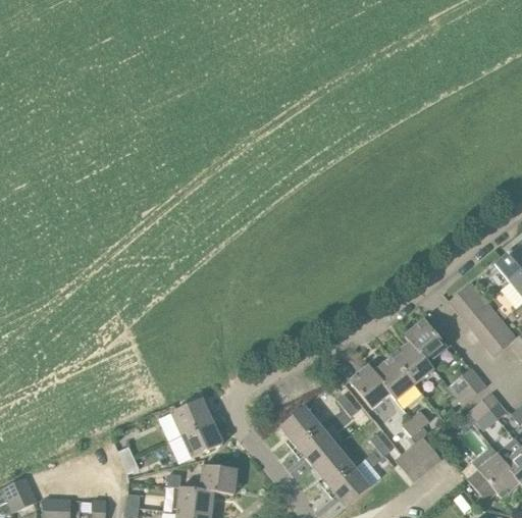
[(509,279),(521,267),(521,239),(494,262),(509,279)]
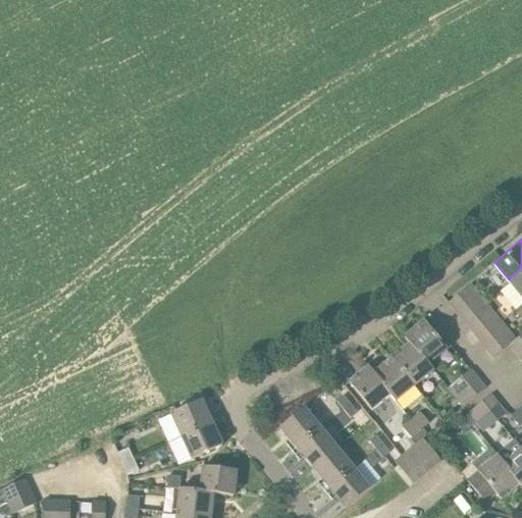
[(521,296),(521,267),(509,279),(521,296)]
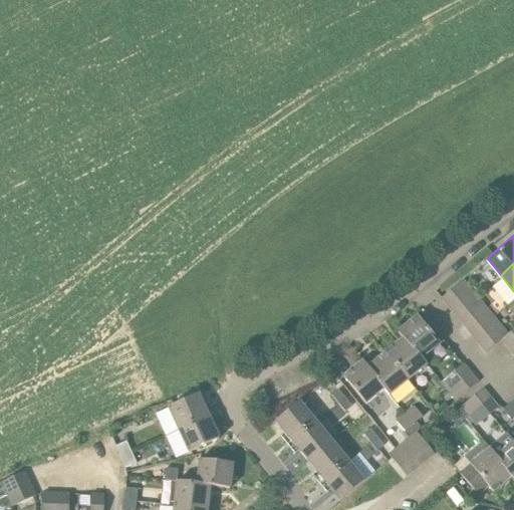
[(448,302),(470,285),(463,277),(442,295),(448,302)]
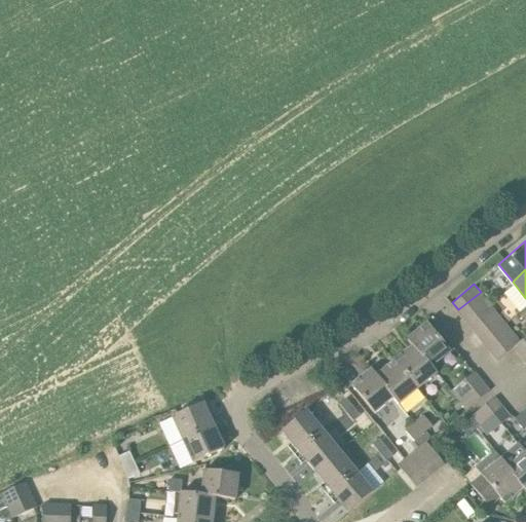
[(466,319),(488,301),(481,292),(458,309),(466,319)]
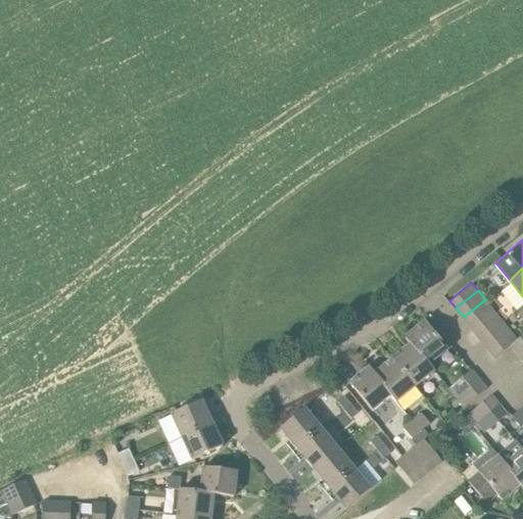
[(471,327),(492,309),(485,299),(464,317),(471,327)]
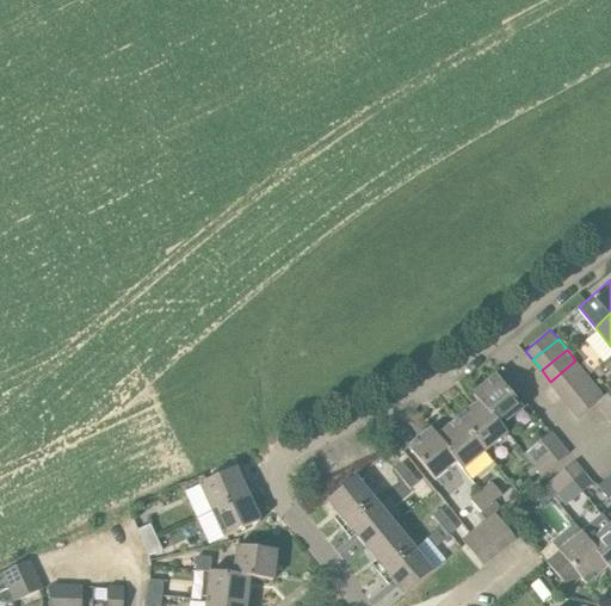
[(560,393),(585,372),(575,360),(550,382),(560,393)]
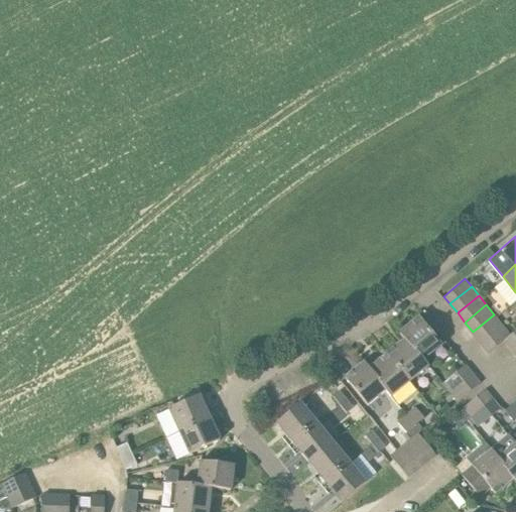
[(428,365),(429,364),(423,357),(441,343),(419,314),(399,332),(405,338),(420,357),(422,357),(428,365)]
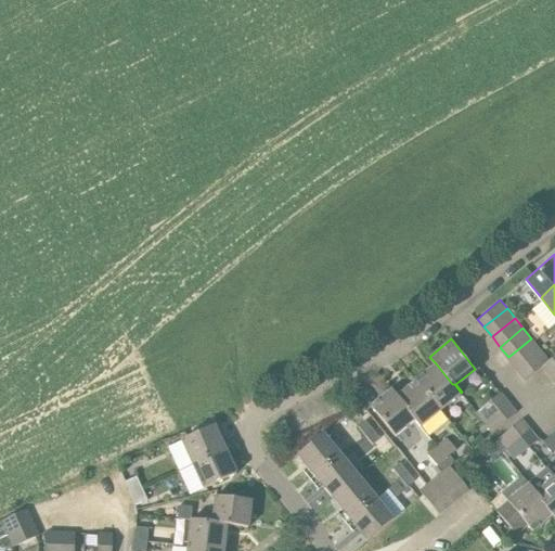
[(516,366),(539,347),(531,338),(508,357),(516,366)]
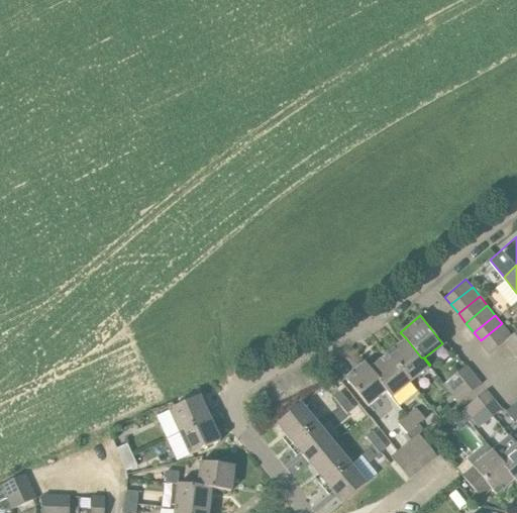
[(490,351),(505,338),(510,334),(502,323),(481,340),(490,351)]
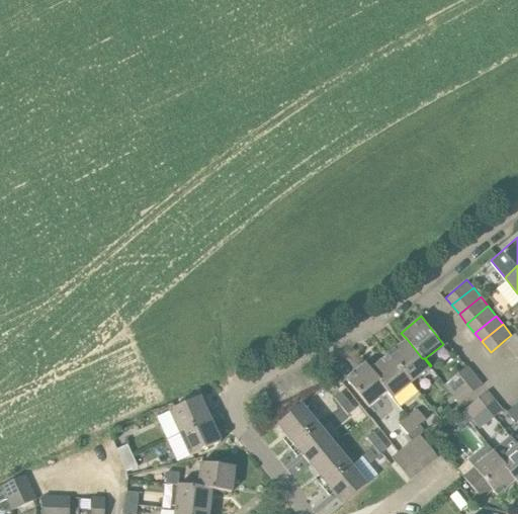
[(512,346),(517,341),(517,329),(511,335),(506,339),(512,346)]
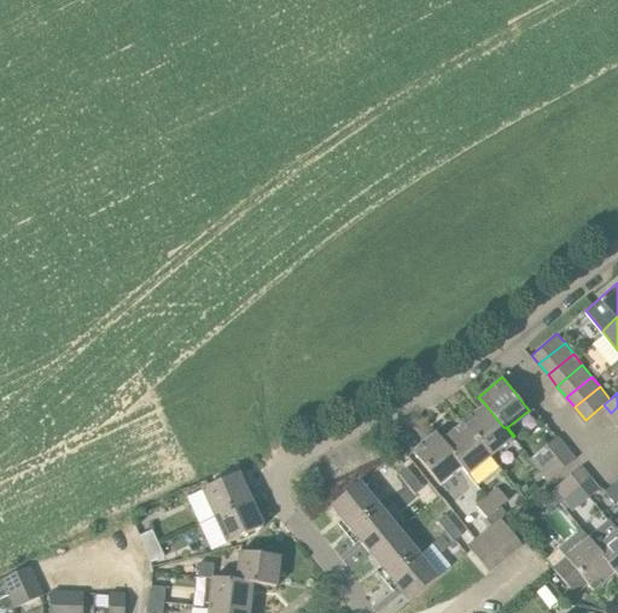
[(490,455),(513,437),(506,427),(503,427),(485,404),(462,422),(490,455)]
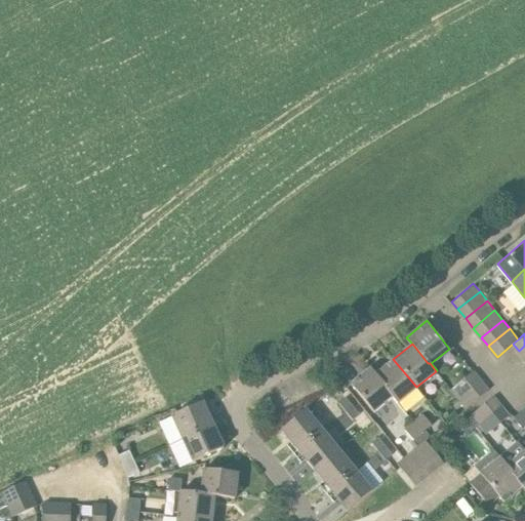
[(416,387),(393,359),(376,372),(375,371),(373,372),(392,394),(391,395),(392,396),(393,395),(398,401),(416,387)]
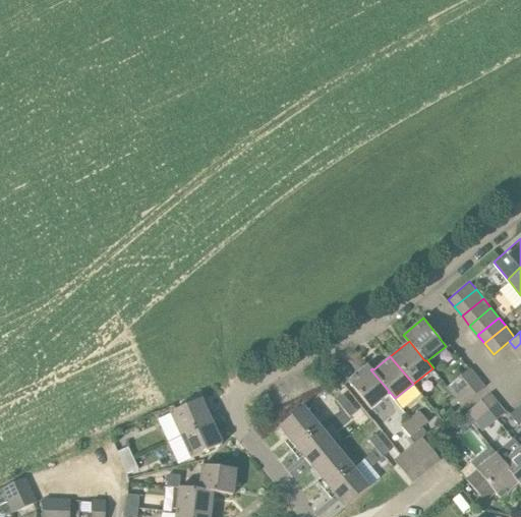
[(371,407),(389,393),(388,392),(389,391),(370,369),(372,368),(368,363),(348,380),(371,407)]
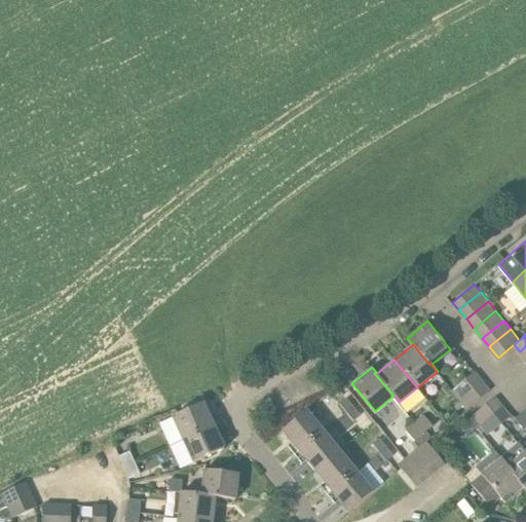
[(458,398),(482,379),(474,370),(451,388),(458,398)]
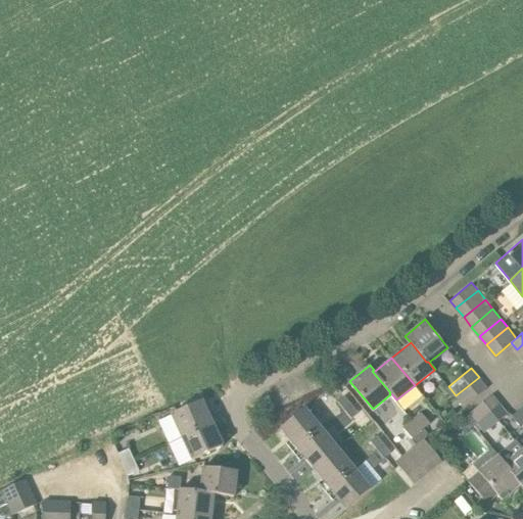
[(464,406),(486,387),(479,377),(456,395),(464,406)]
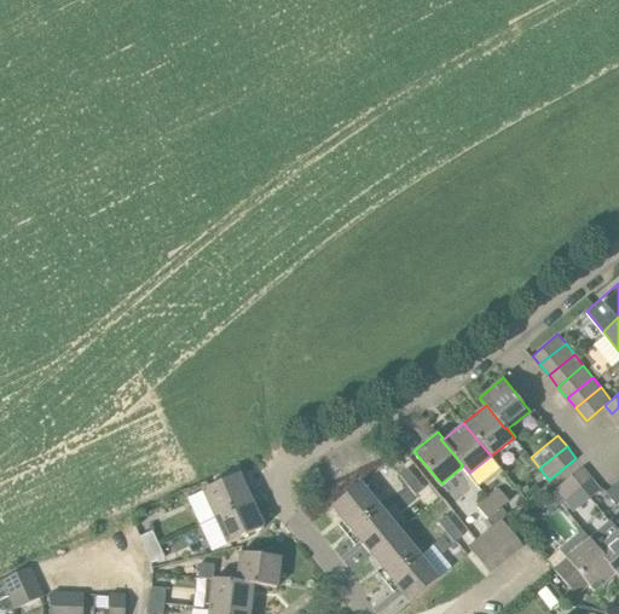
[(408,482),(415,475),(408,465),(399,473),(408,482)]
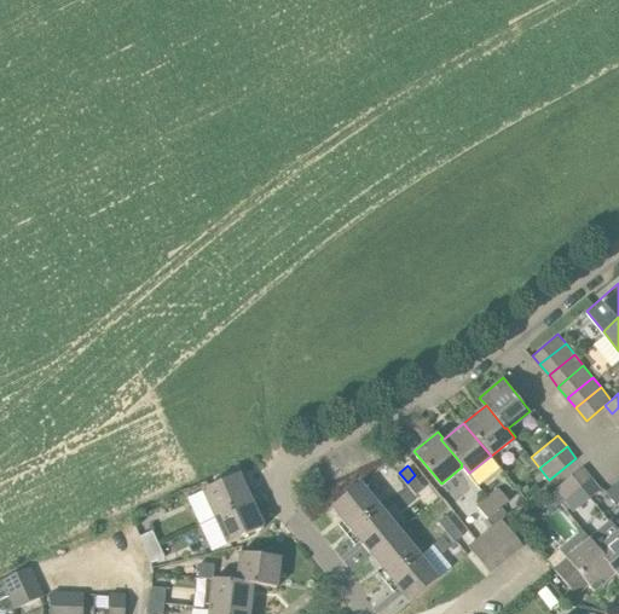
[(565,498),(591,475),(582,465),(555,487),(565,498)]
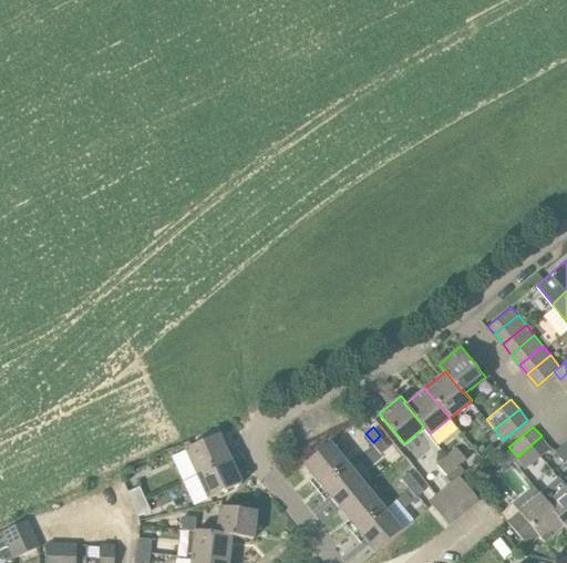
[(196,472),(229,457),(218,432),(184,448),(196,472)]
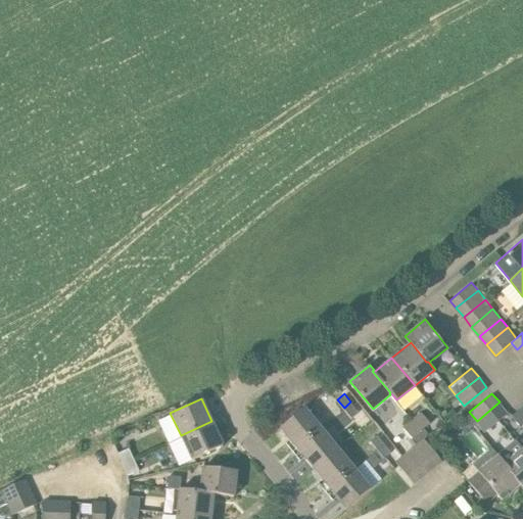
[(351,416),(358,411),(350,402),(344,408),(351,416)]
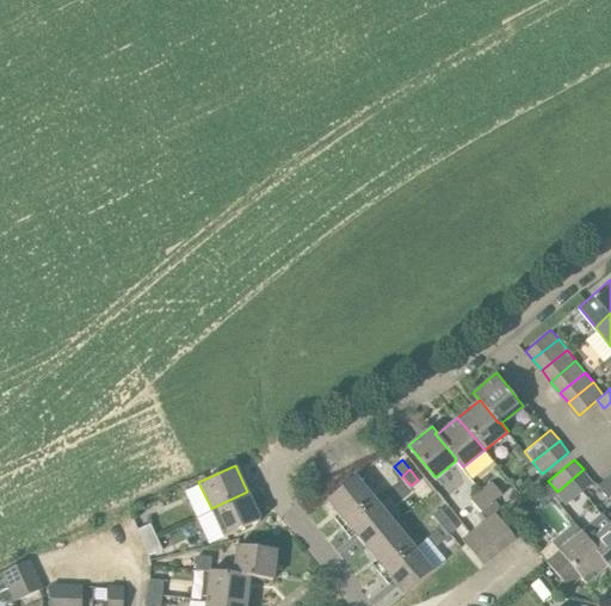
[(566,502),(593,481),(584,469),(557,492),(566,502)]
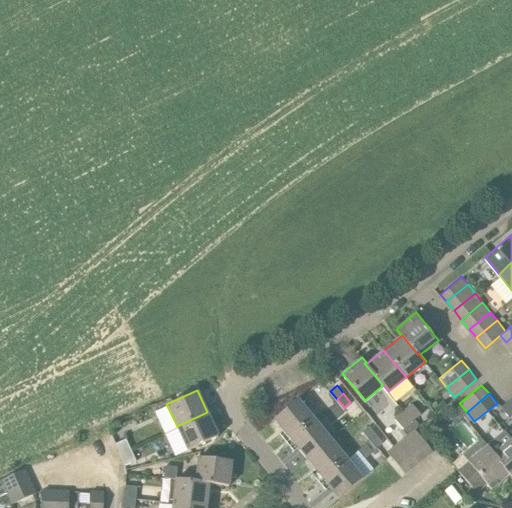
[(298,398),(275,417),(284,429),(280,432),(280,433),(286,440),(314,417),(308,410),(298,398)]
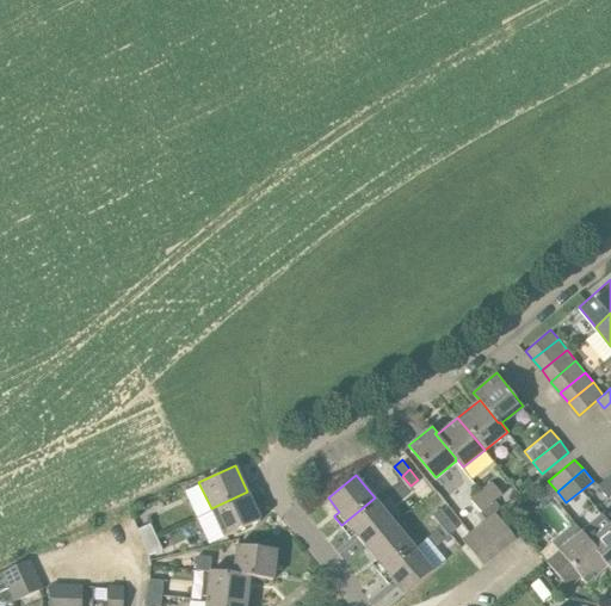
[(609,496),(610,494),(610,477),(609,475),(598,483),(609,496)]
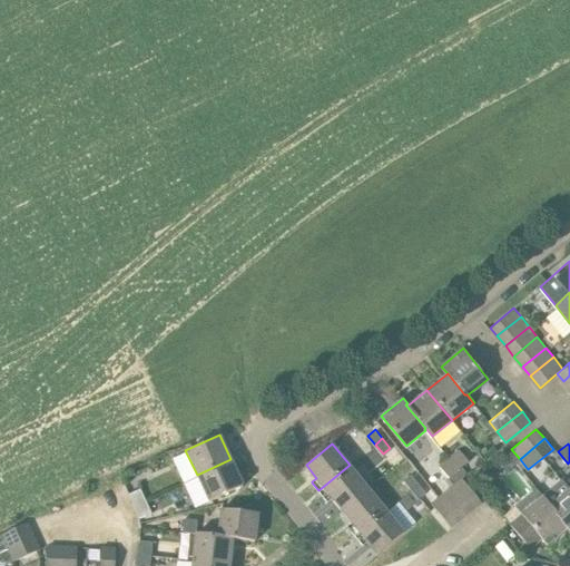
[(457,468),(469,459),(459,447),(448,457),(457,468)]
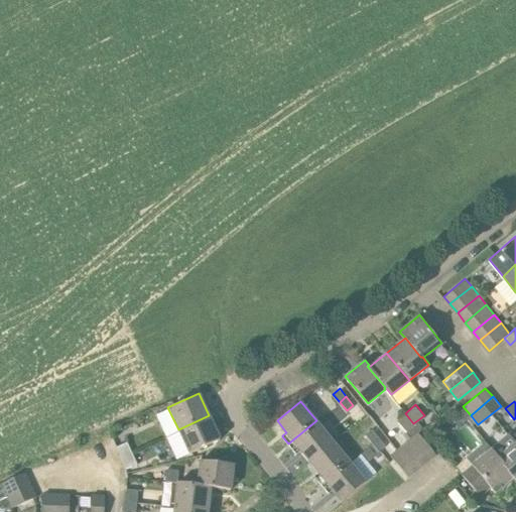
[(406,430),(413,423),(405,413),(397,419),(406,430)]
